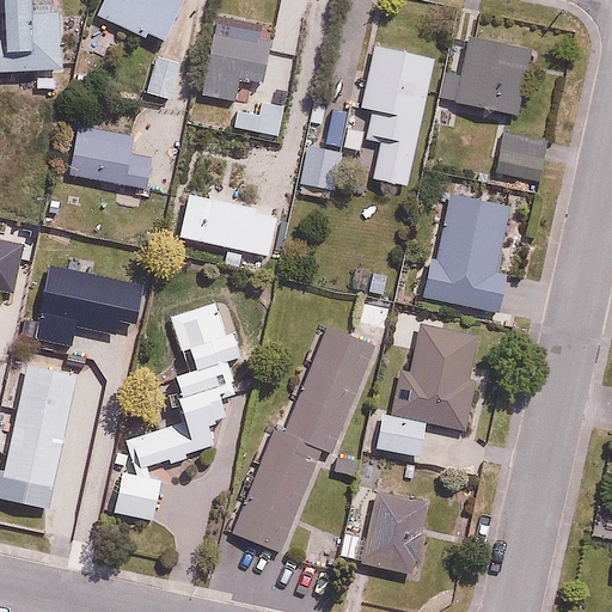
[(60,0),(6,0),(8,35),(0,35),(0,71),(63,68),(60,0)]
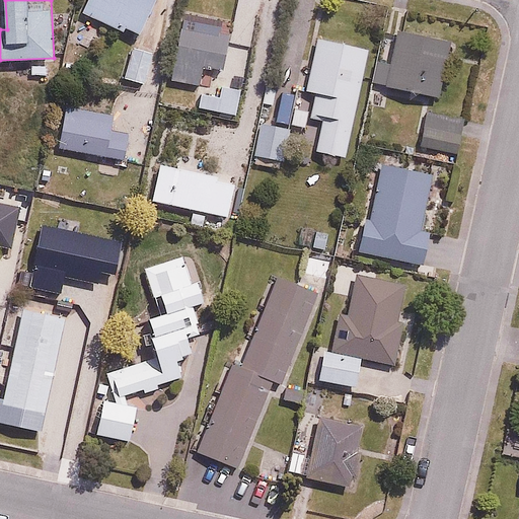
[(158,0),(90,0),(85,11),(136,40),(158,0)]
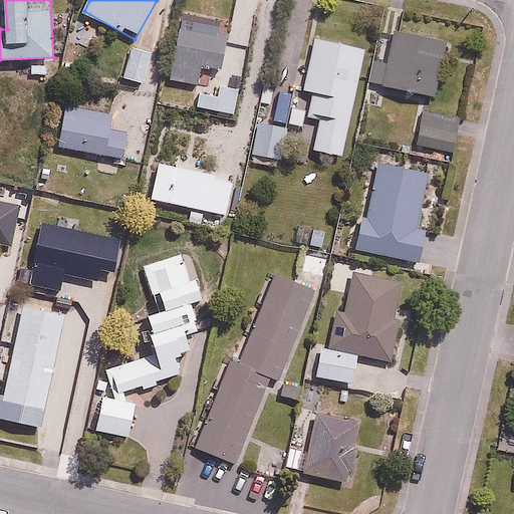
[(377,60),(371,81),(437,99),(453,39),(400,25),(390,64),(377,60)]
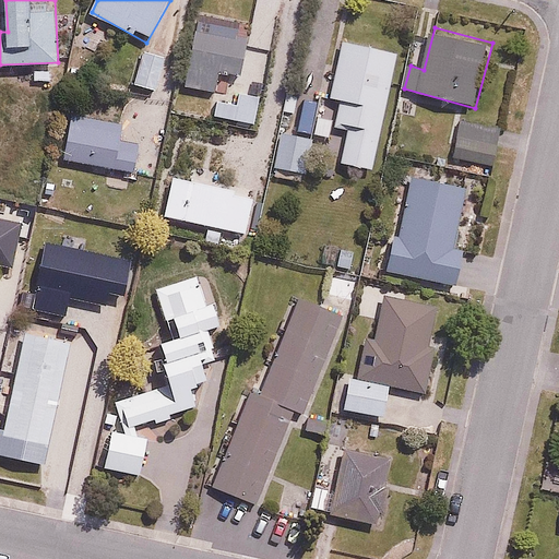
[(237,78),(244,39),(192,31),(182,83),(215,90),(218,73),(237,78)]
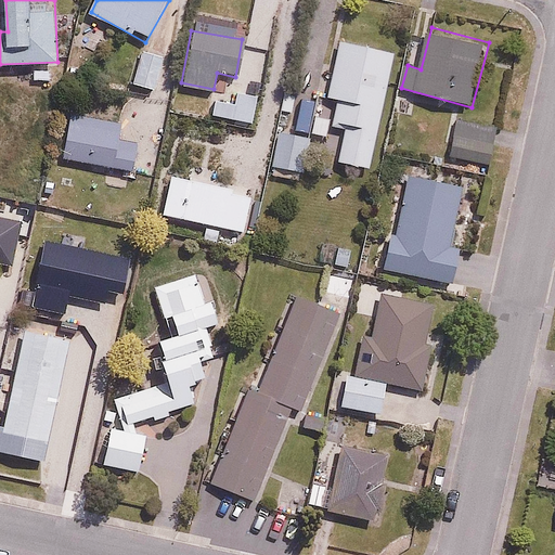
[(340,37),(335,63),(322,60),(314,94),(339,101),(334,120),(347,123),(337,160),(370,168),(398,51),(340,37)]
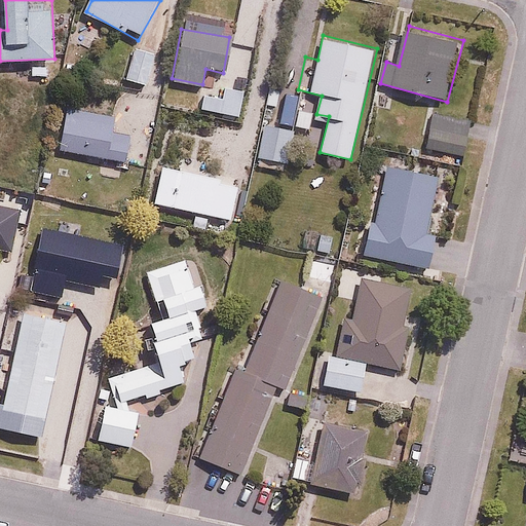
[(146,84),(154,51),(133,46),(125,79),(146,84)]
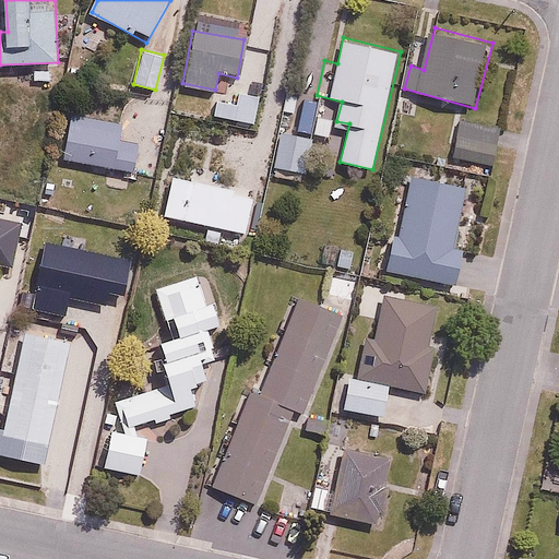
[(254,123),(261,95),(222,86),(216,115),(254,123)]
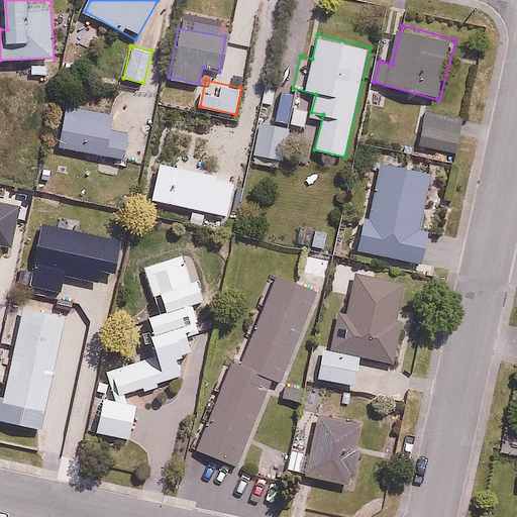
[(127,166),(130,129),(111,128),(113,109),(59,105),(55,161),(127,166)]
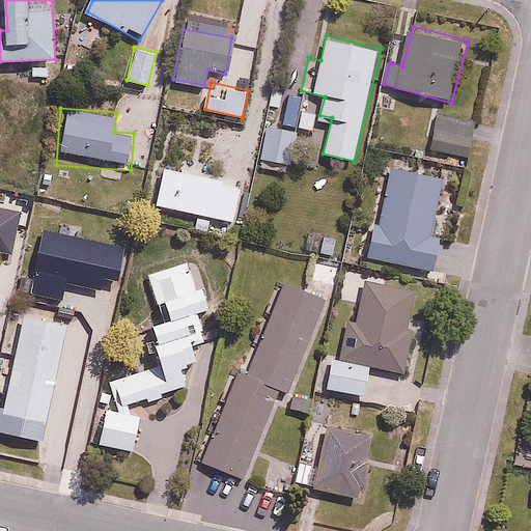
[(475,122),(431,114),(425,151),(468,160),(475,122)]
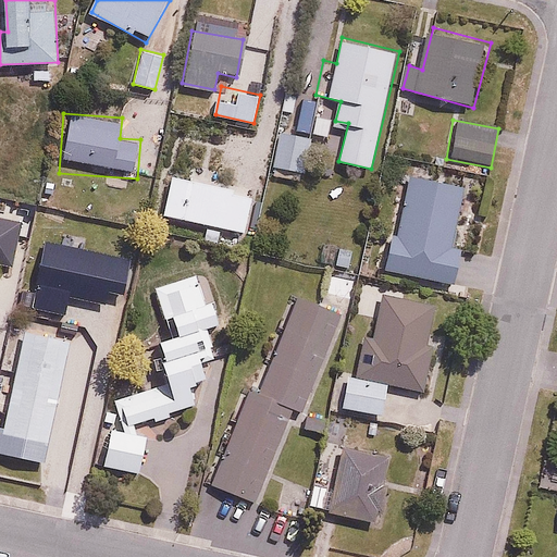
[(304,174),(311,138),(282,132),(273,168),(304,174)]
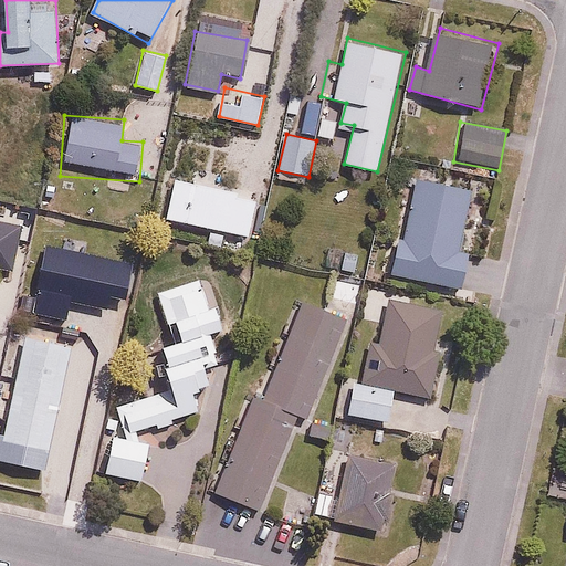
[(406,237),(400,236),(391,275),(465,292),(474,252),(462,249),(475,188),(420,176),(406,237)]
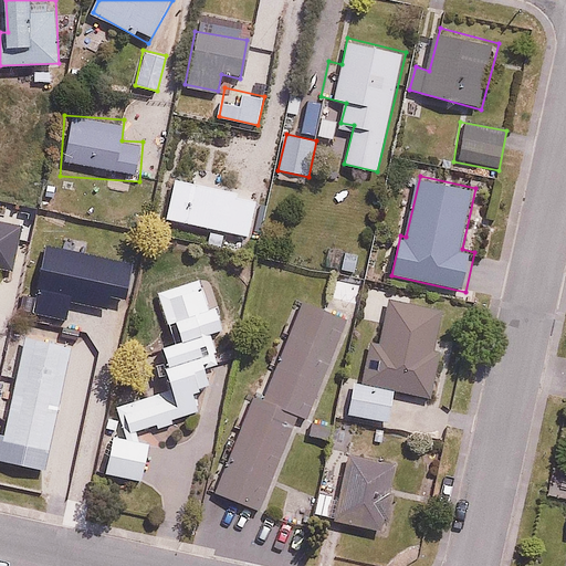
[(114,402),(124,435),(201,409),(195,388),(215,381),(209,365),(223,360),(213,329),(223,326),(208,278),(158,294),(173,342),(163,345),(169,365),(164,367),(169,385),(114,402)]
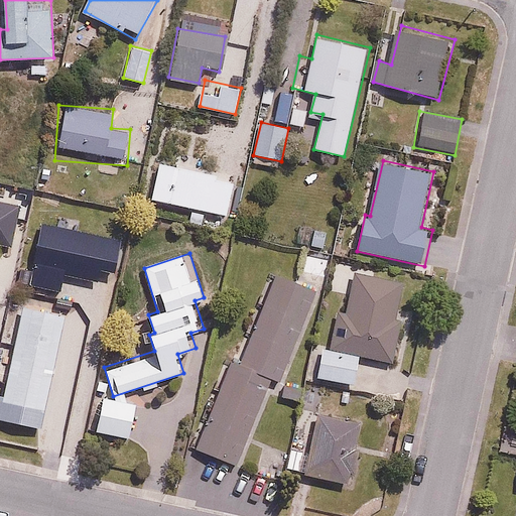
[(316,291),(277,275),(241,366),(232,362),(198,448),(239,465),(272,381),(279,384),(316,291)]
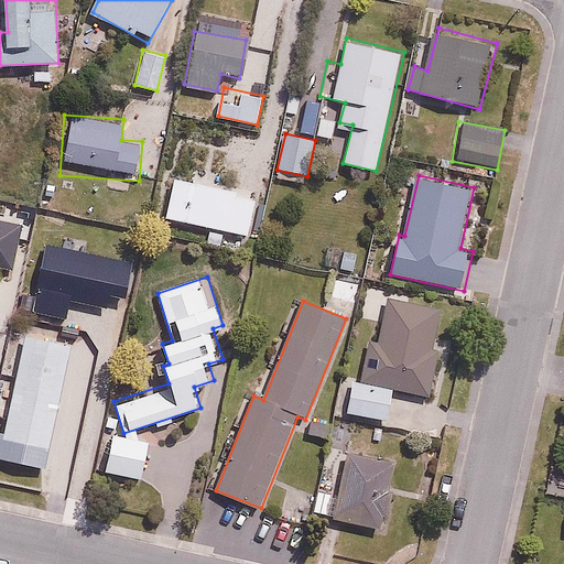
[(392,393),(434,401),(443,350),(432,349),(438,311),(386,302),(379,343),(370,342),(364,377),(349,375),(344,412),(389,419),(392,393)]
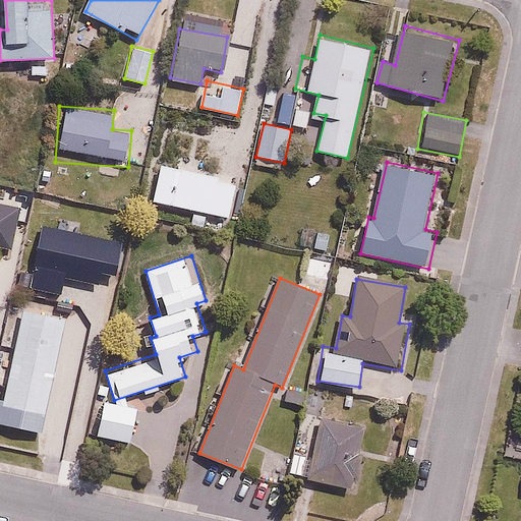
[(100,336),(108,298),(42,283),(36,308),(23,305),(0,403),(0,425),(40,436),(66,328),(100,336)]
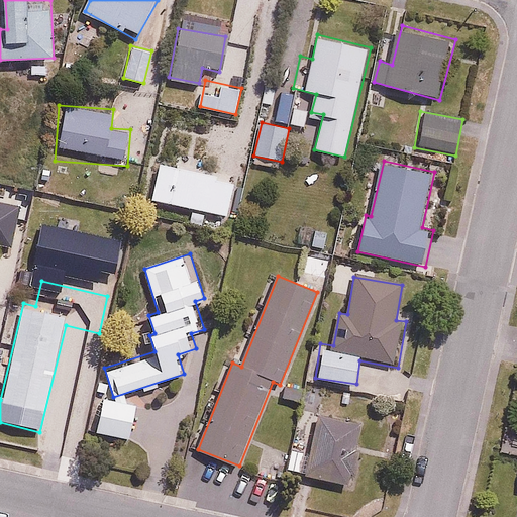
[(136,402),(102,398),(98,434),(132,438),(136,402)]
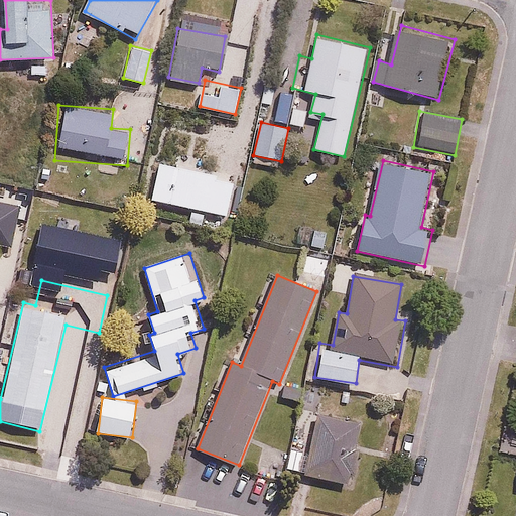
[(290,445),(284,468),(348,486),(366,423),(321,410),(309,452),(290,445)]
